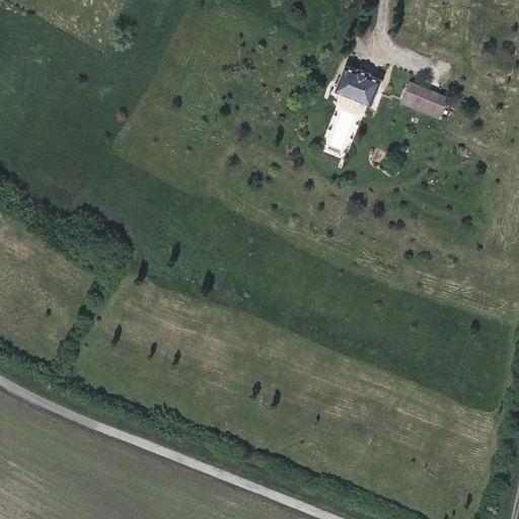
[(349,68),(340,91),(342,92),(370,104),(373,105),(383,82),(370,77),(371,75),(362,71),(361,73),(349,68)]
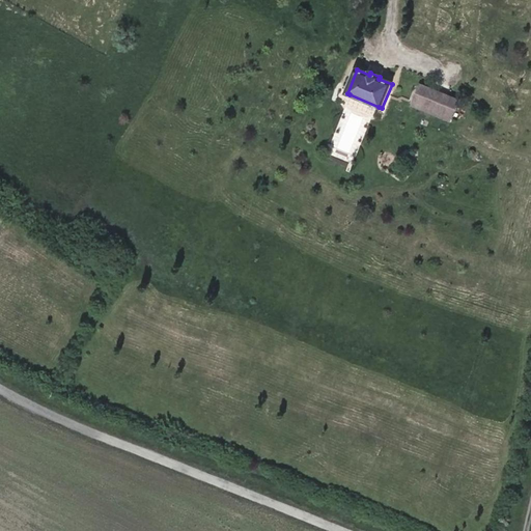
[(424,102),(430,87),(421,83),(415,98),(424,102)]
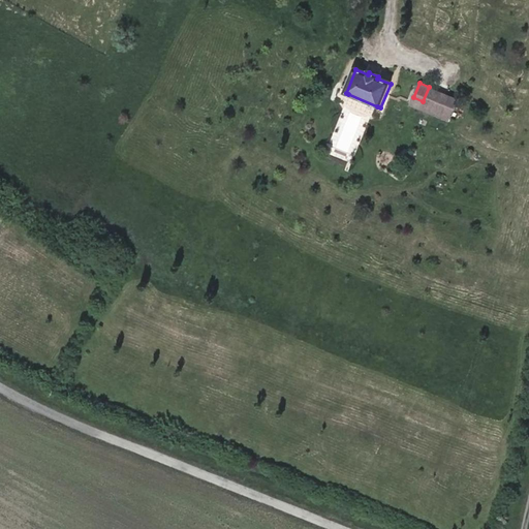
[(458,98),(429,87),(423,101),(413,97),(409,105),(448,122),(458,98)]
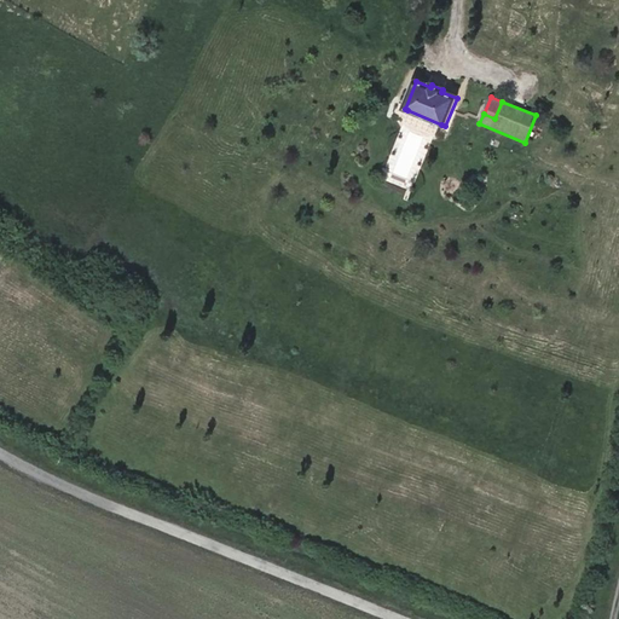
[(441,125),(408,110),(404,120),(438,134),(441,125)]
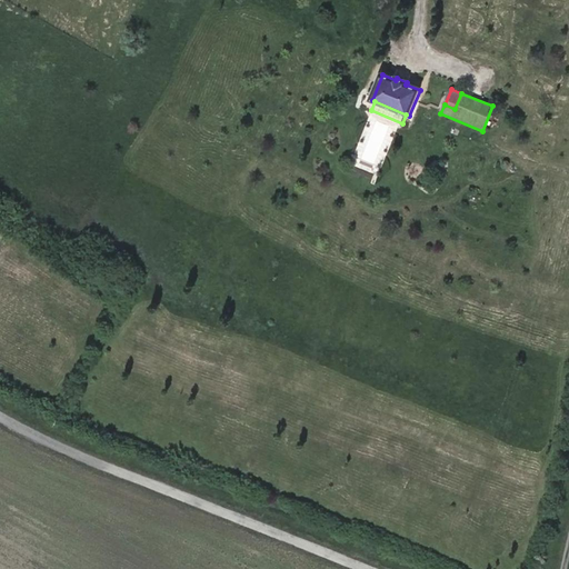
[(362,133),(352,163),(373,171),(390,123),(375,118),(370,129),(368,128),(366,135),(362,133)]
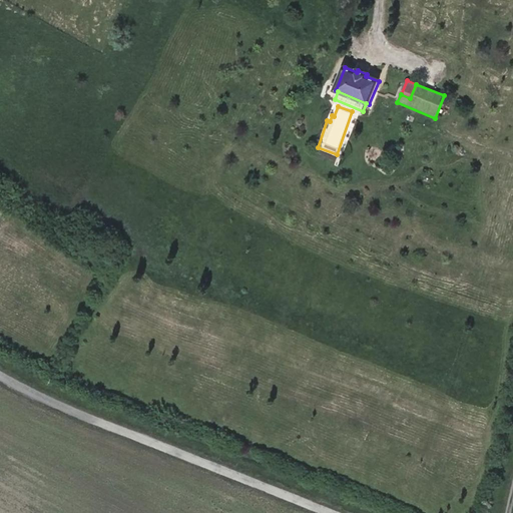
All buildings are outlined.
